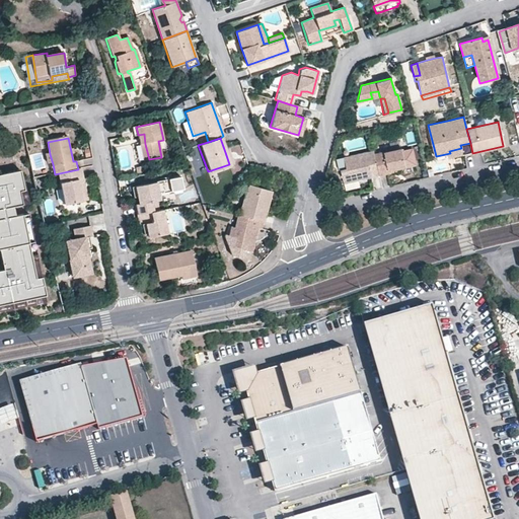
[(142,160),(149,159),(145,144),(139,145),(142,160)]
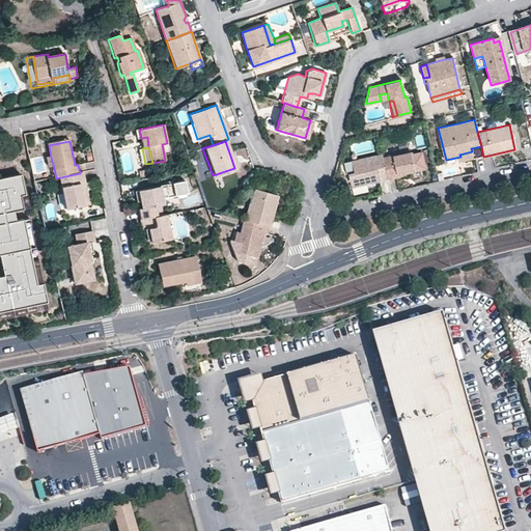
[(240,163),(249,160),(245,147),(235,150),(240,163)]
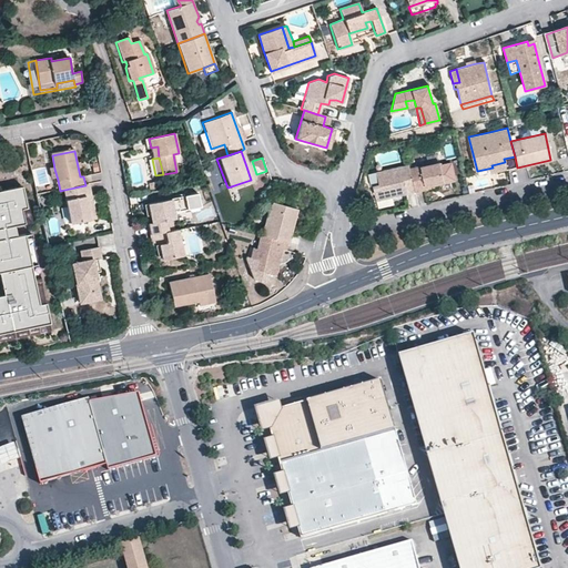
[(448,180),(445,164),(435,166),(434,162),(408,169),(414,191),(425,188),(425,185),(434,183),(438,182),(448,180)]
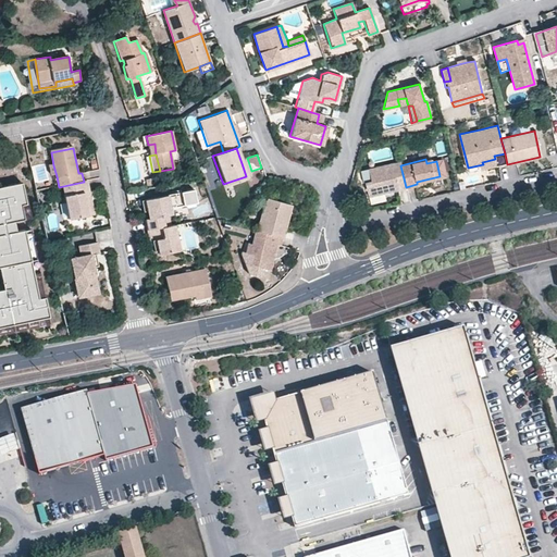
[(483,164),(484,168),(496,165),(495,159),(482,162),(483,164)]
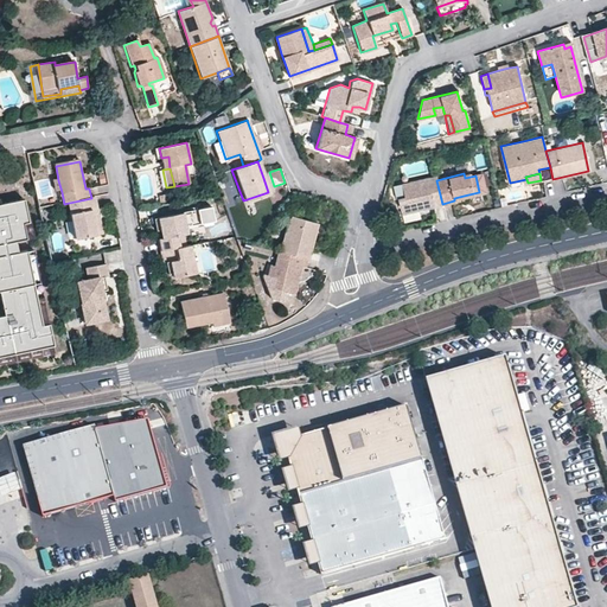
[(397,198),(401,213),(442,204),(436,180),(435,174),(401,183),(404,196),(397,198)]
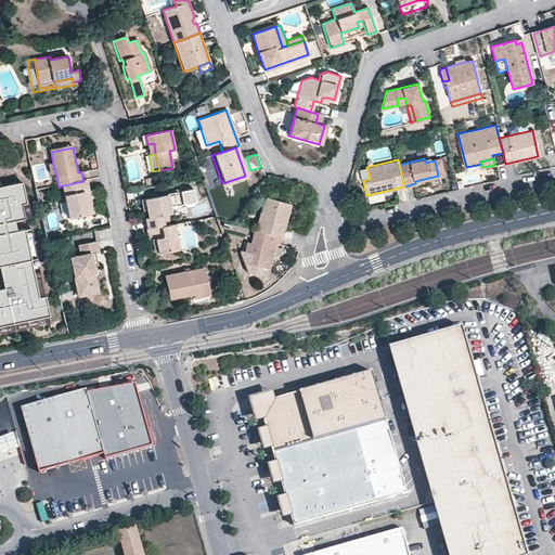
[(0,325),(51,313),(44,291),(38,292),(25,223),(9,227),(7,217),(16,215),(12,197),(18,196),(14,179),(0,181),(0,227),(0,229),(0,263),(5,283),(0,284),(0,325)]
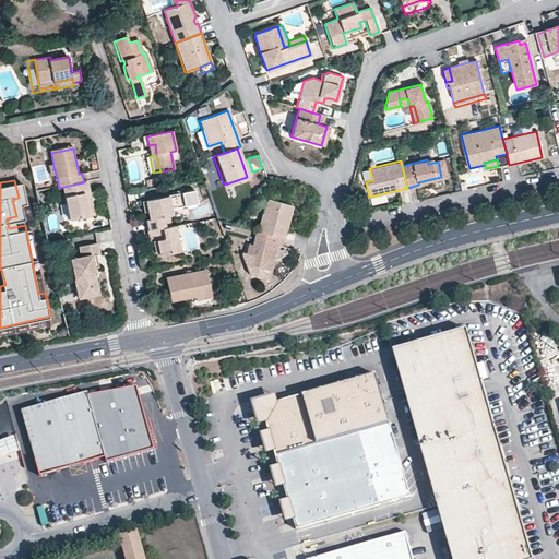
[(70,222),(90,217),(84,194),(90,193),(88,181),(84,182),(63,187),(67,203),(70,222)]
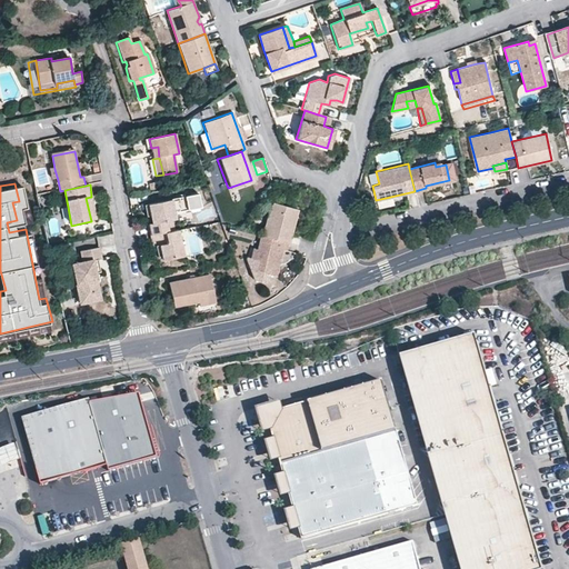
[(91,197),(86,198),(91,221),(97,219),(91,197)]
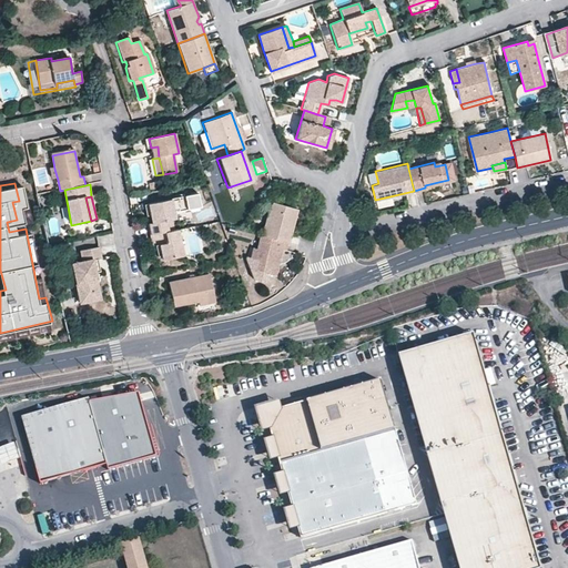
[(171,200),(150,203),(152,215),(153,223),(149,224),(151,235),(169,232),(166,222),(175,220),(171,200)]
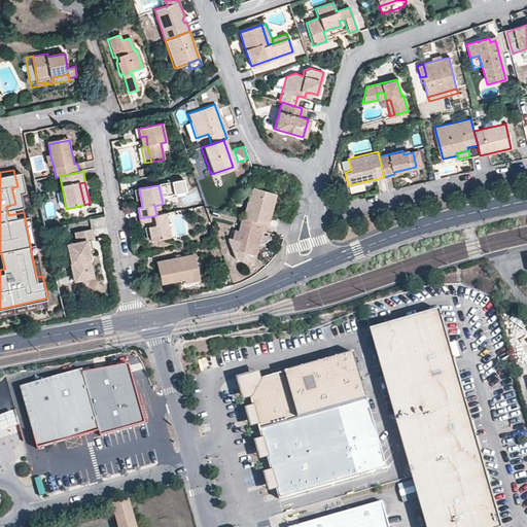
[(266,213),(267,209),(271,207),(275,192),(250,186),(241,217),(266,224),(269,214),(266,213)]
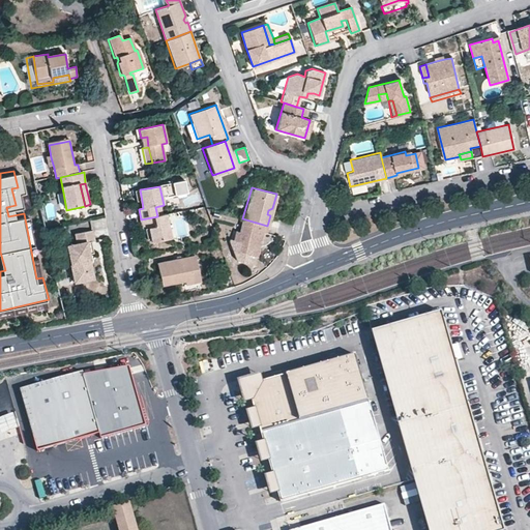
[(146,230),(149,229),(151,239),(152,242),(171,239),(170,231),(167,214),(157,216),(141,219),(144,231),(146,230)]
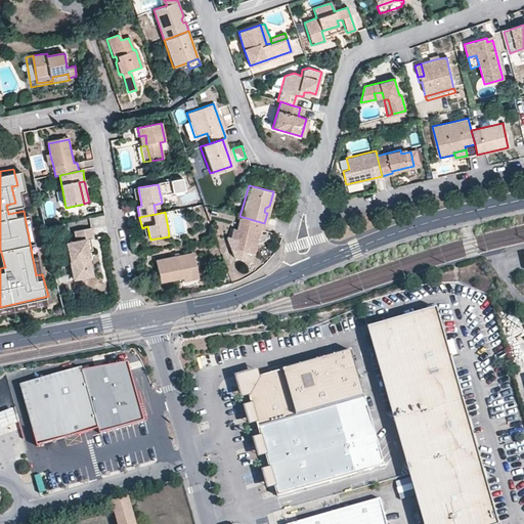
[(256,243),(253,243),(256,230),(260,231),(262,231),(264,223),(239,216),(235,230),(233,229),(230,239),(237,242),(235,249),(248,253),(253,255),(256,243)]
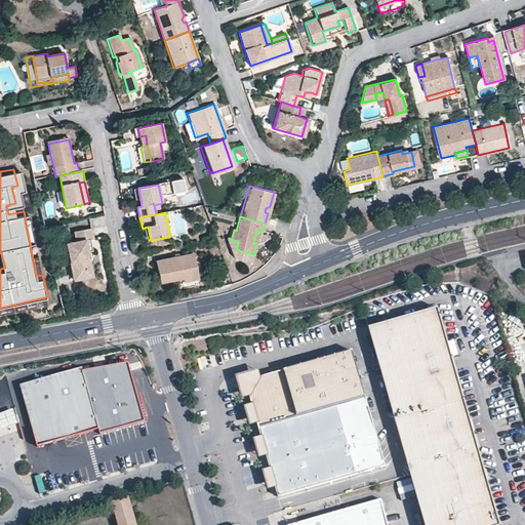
[(88,270),(87,259),(91,258),(90,251),(89,248),(91,248),(89,239),(92,239),(95,239),(93,229),(76,232),(78,242),(68,244),(75,280),(86,278),(85,270),(88,270)]
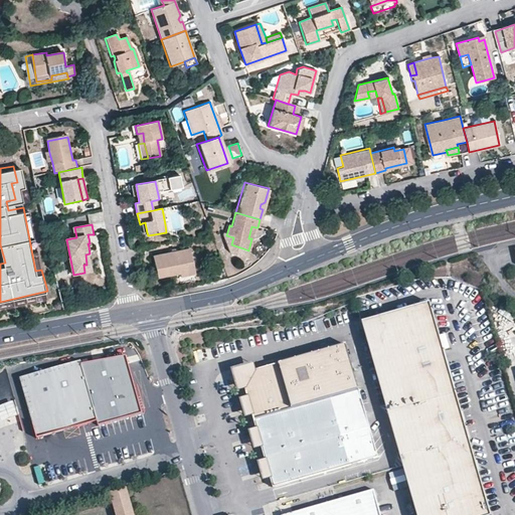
[(154,256),(158,278),(180,273),(181,277),(195,274),(190,249),(154,256)]
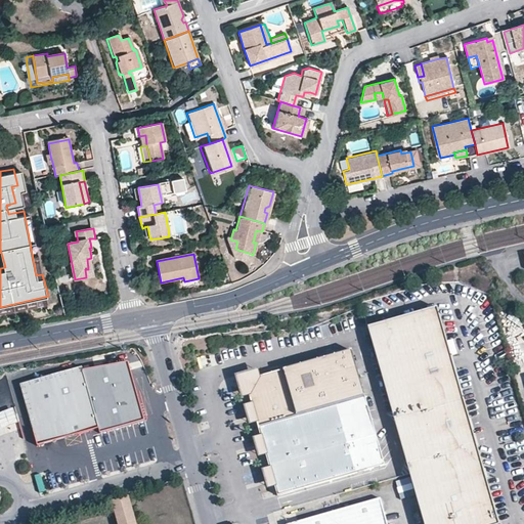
[(91,258),(87,259),(88,269),(85,269),(86,277),(94,276),(91,258)]
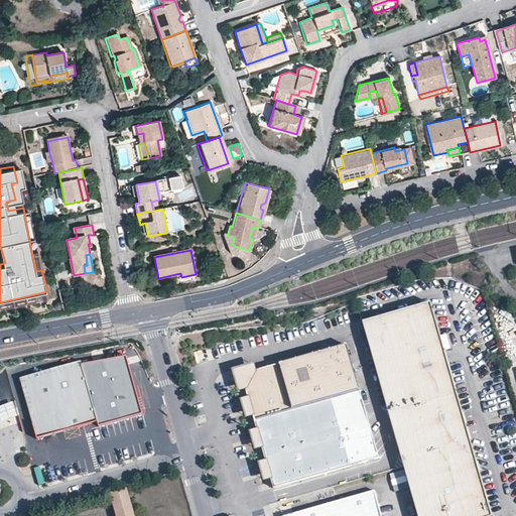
[(416,515),(491,515),(425,304),(360,326),(361,336),(402,468),(409,491),(416,515)]
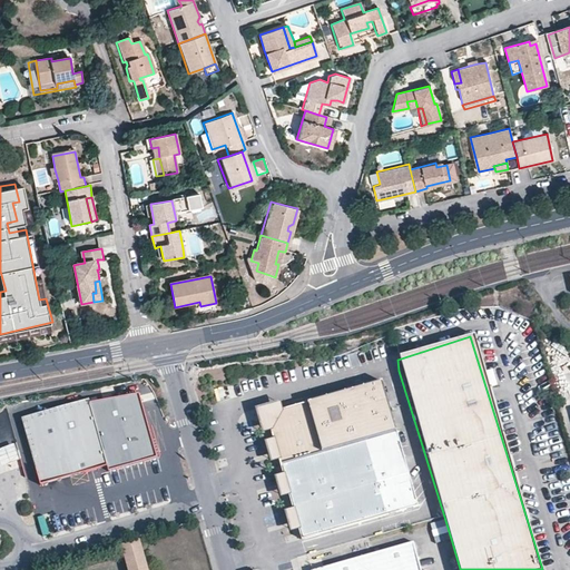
[(419,508),(383,383),(283,412),(275,414),(269,424),(272,432),(275,443),(275,444),(276,443),(281,459),(279,459),(279,460),(285,479),(286,478),(291,493),(290,493),(290,495),(295,513),(296,512),(301,528),(298,528),(300,530),(303,540),(419,508)]
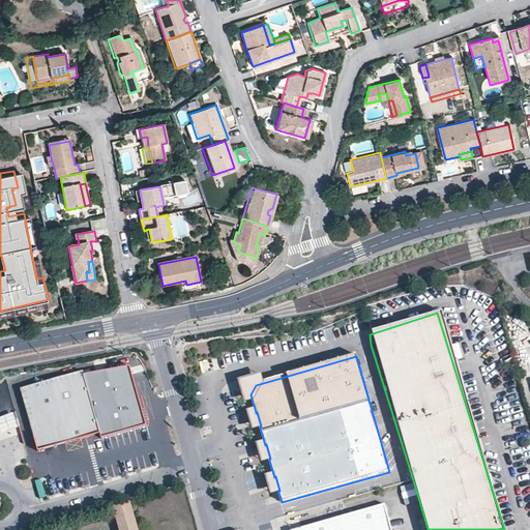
[(82,371),(21,388),(38,449),(99,433),(101,438),(146,425),(129,366),(84,375),(82,371)]
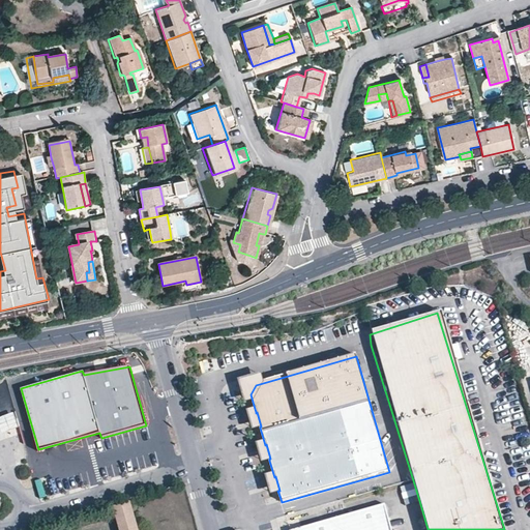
[(251,394),(256,385),(263,383),(261,376),(239,382),(245,405),(253,402),(251,394)]
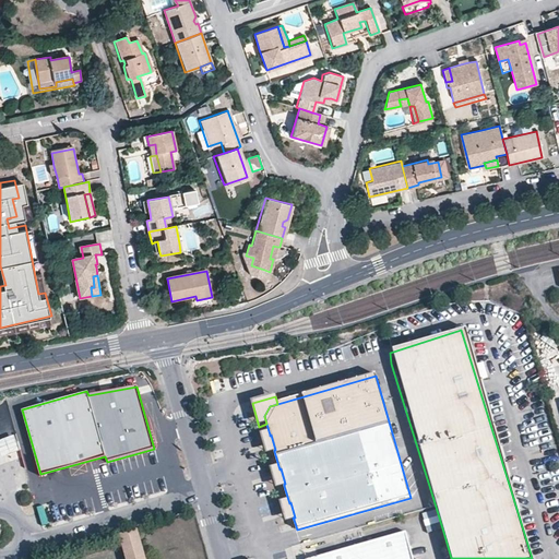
[(275,450),(271,435),(270,436),(270,435),(261,437),(266,453),(274,451),(274,450),(275,450)]
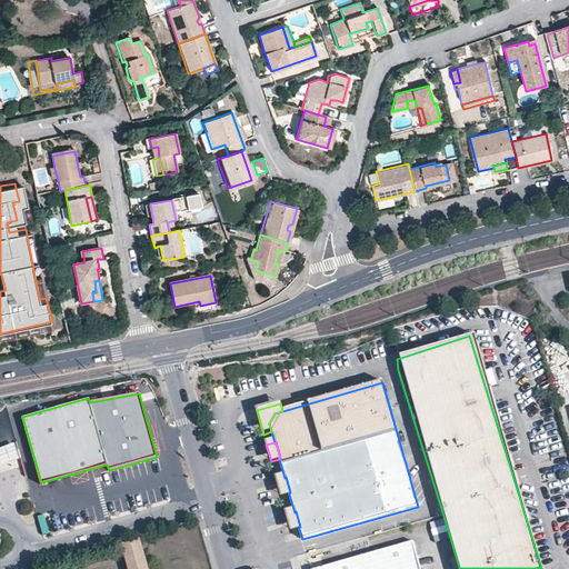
[(0,466),(20,459),(15,443),(0,449),(0,466)]
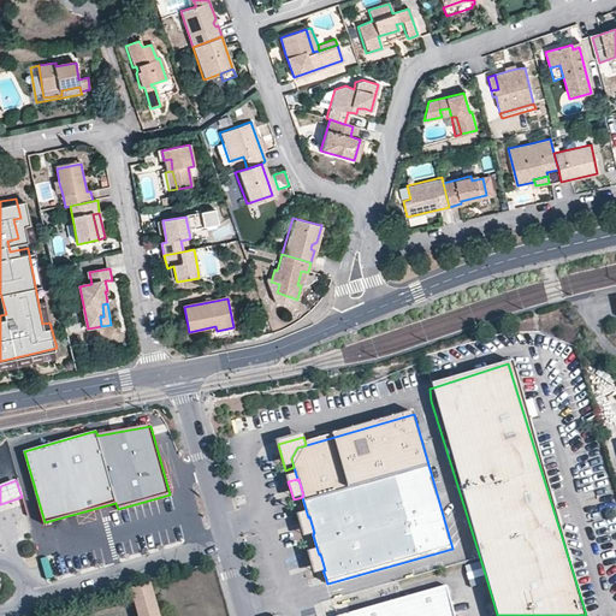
[(314,533),(309,516),(308,517),(298,519),(304,538),(313,535),(313,533),(314,533)]
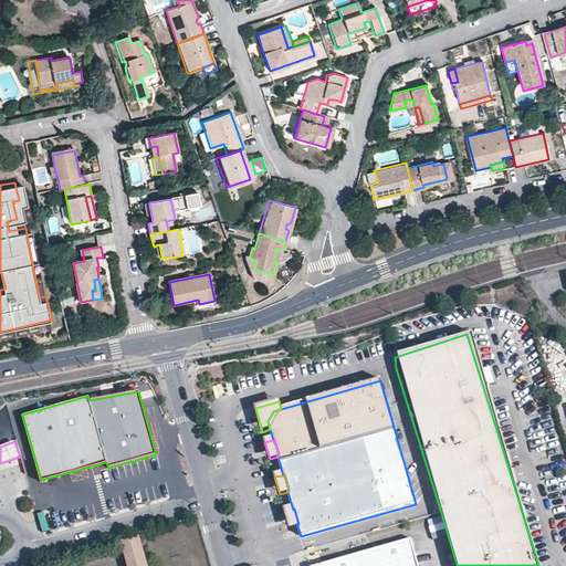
[(299,524),(294,509),(293,510),(284,511),(290,528),(297,526),(296,524),(299,524)]
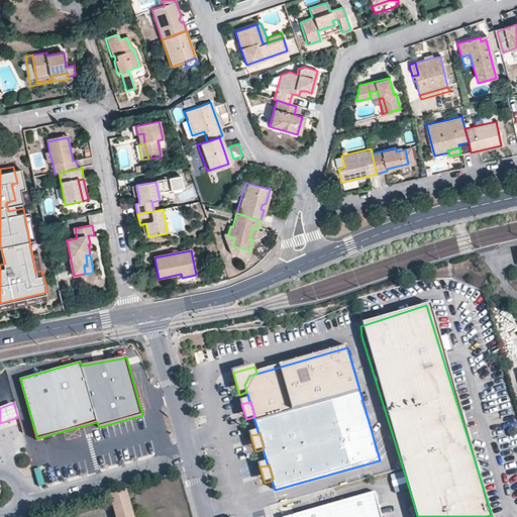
[(401,473),(391,475),(394,487),(404,485),(401,473)]
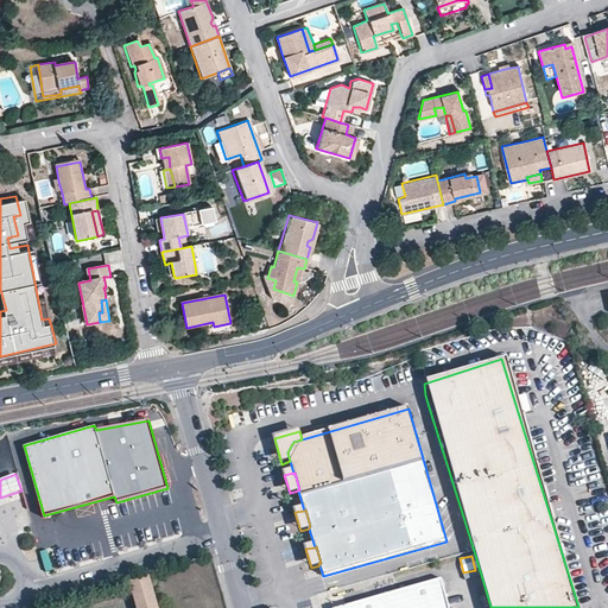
[(137,607),(158,607),(162,607),(159,600),(156,601),(149,577),(130,582),(137,607)]
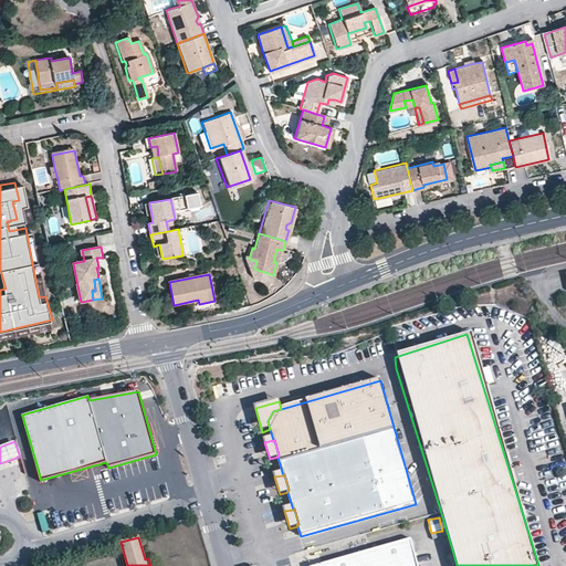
[(418,565),(411,540),(318,565),(418,565)]
